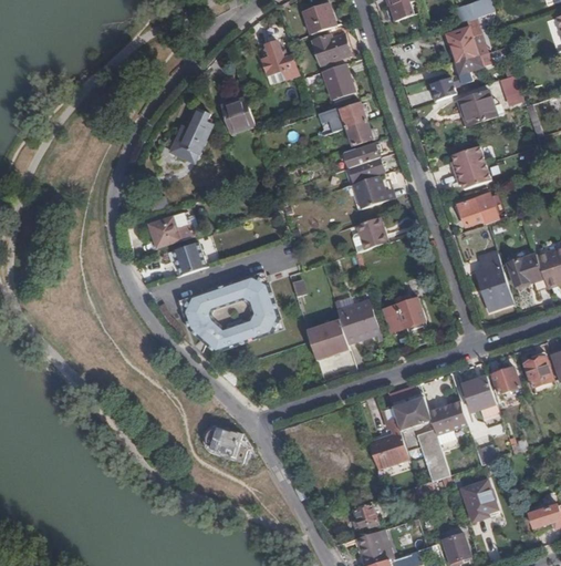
[(393,21),(413,14),(408,2),(413,0),(384,0),(386,6),(388,4),(391,11),(390,11),(393,21)]
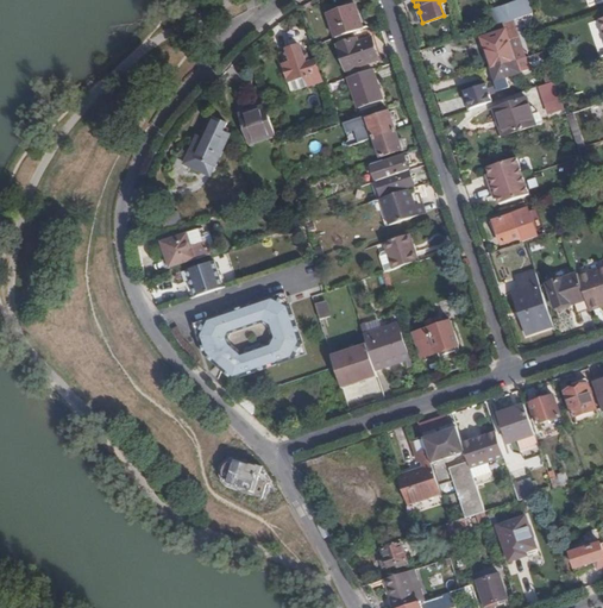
[(444,16),(451,13),(446,0),(444,0),(439,2),(444,16)]
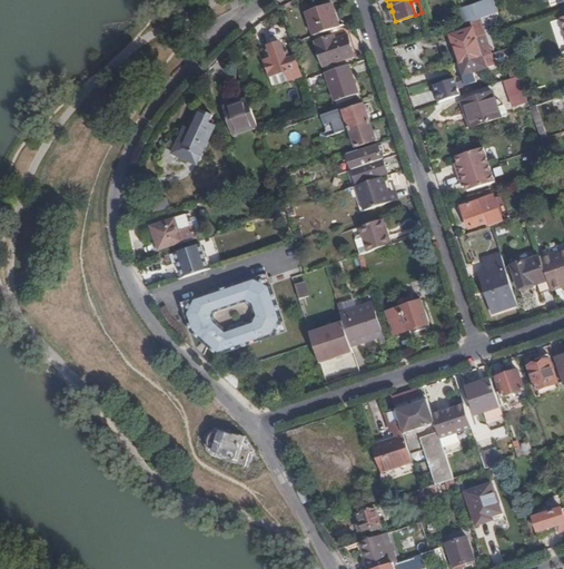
[(481,0),(455,8),(461,22),(472,19),(495,11),(492,0),(481,0)]
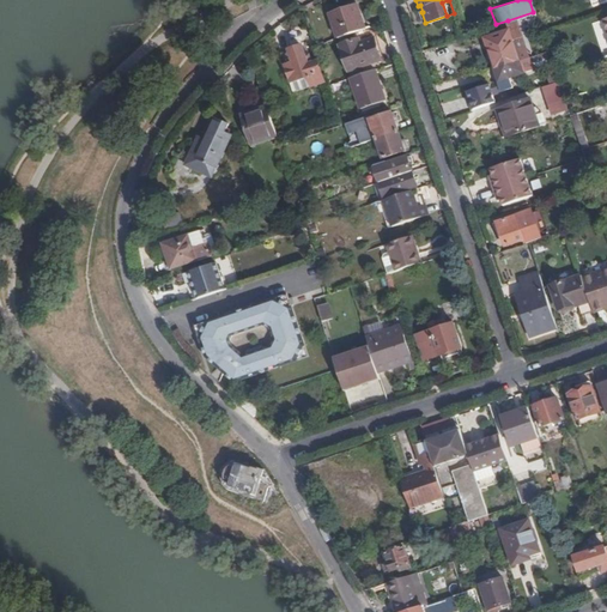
[(326,12),(334,37),(353,31),(363,28),(354,2),(326,12)]
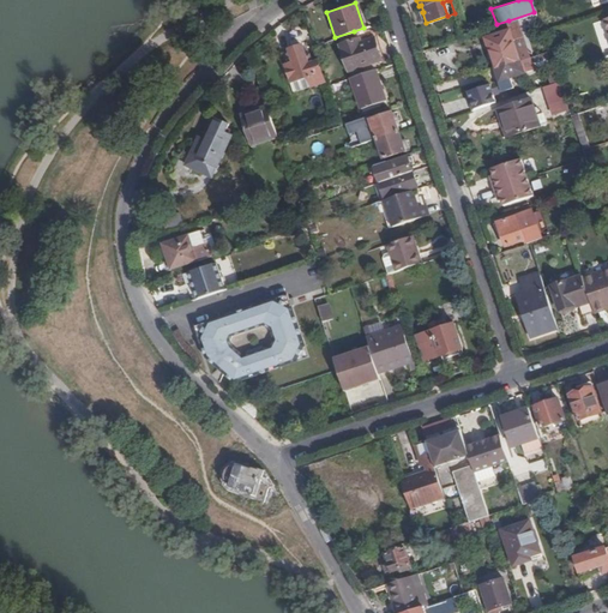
[(356,37),(357,42),(373,37),(380,58),(383,58),(373,30),(368,25),(363,28),(354,31),(356,37)]
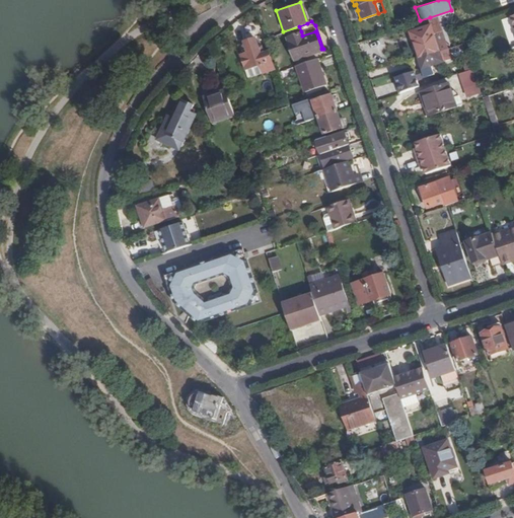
[(416,54),(435,48),(428,24),(411,30),(411,32),(409,33),(416,54)]
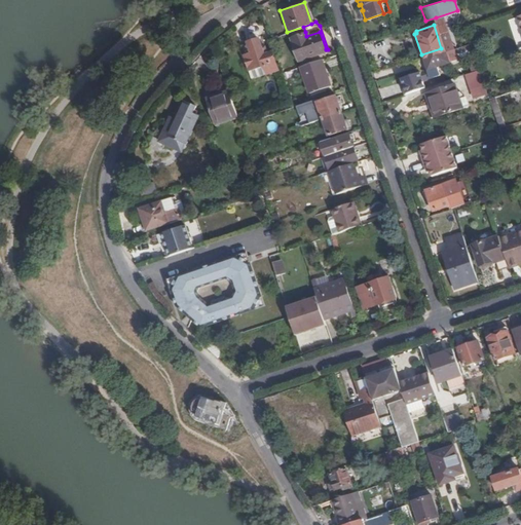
[(305,32),(290,37),(297,59),(326,49),(320,32),(306,36),(305,32)]
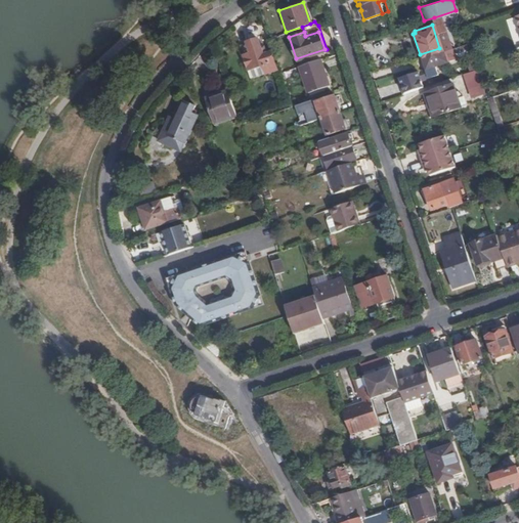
[(248,51),(253,67),(272,60),(269,52),(264,53),(262,48),(258,49),(255,39),(246,42),(248,51)]
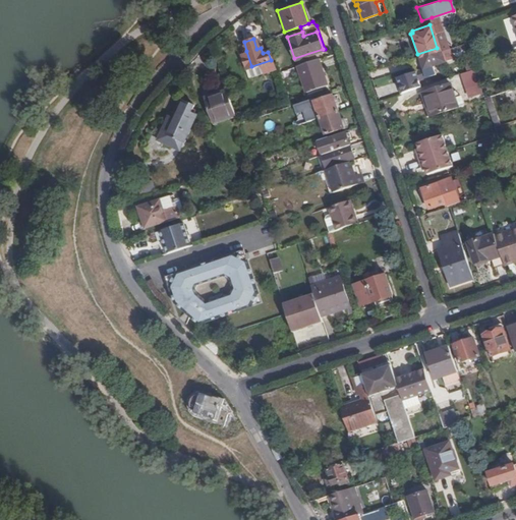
[(417,54),(416,54),(416,55),(421,54),(425,66),(442,62),(437,48),(417,54)]
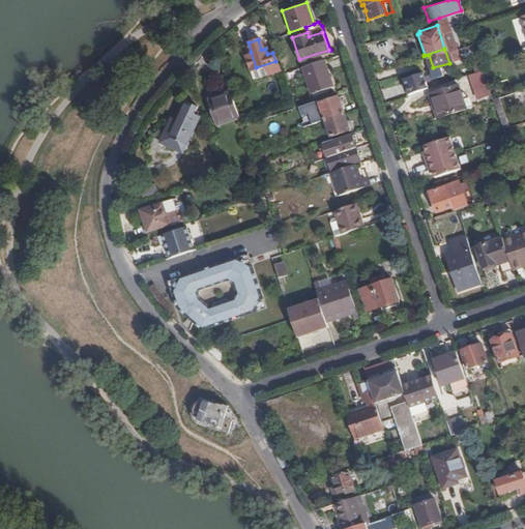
[(252,77),(278,69),(275,61),(256,67),(251,52),(244,54),(252,77)]
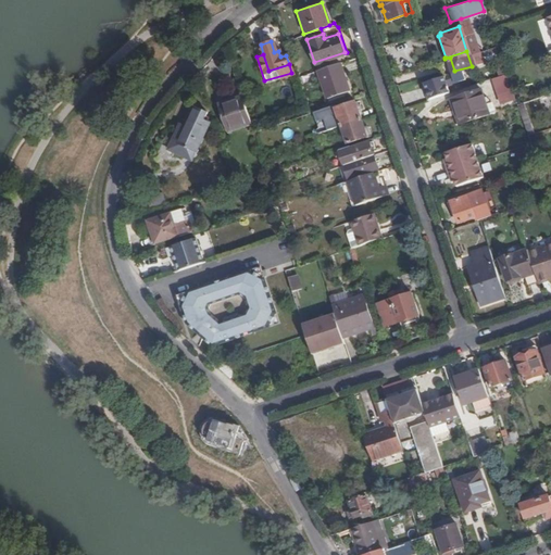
[(450,58),(445,59),(449,73),(454,71),(450,58)]
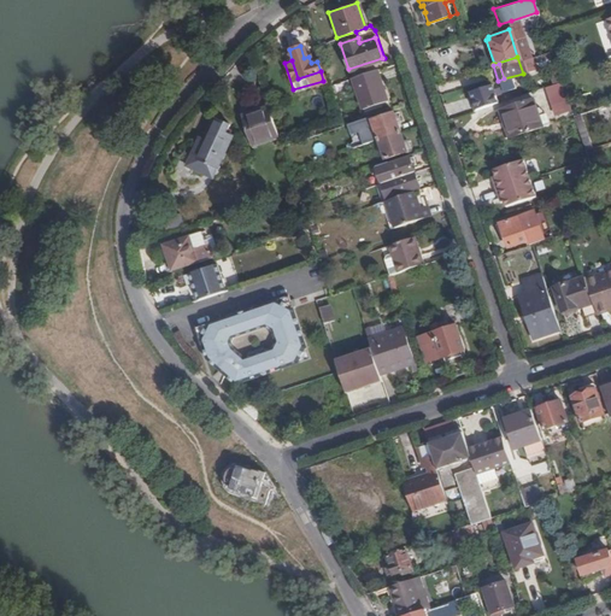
[(375,69),(351,77),(362,109),(386,100),(375,69)]
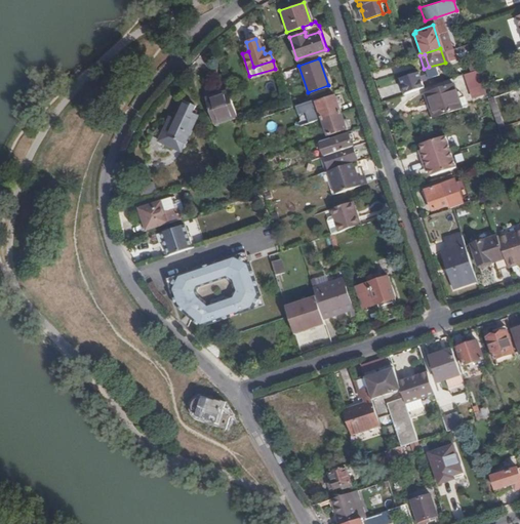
[(475,69),(463,73),(471,97),(483,93),(475,69)]
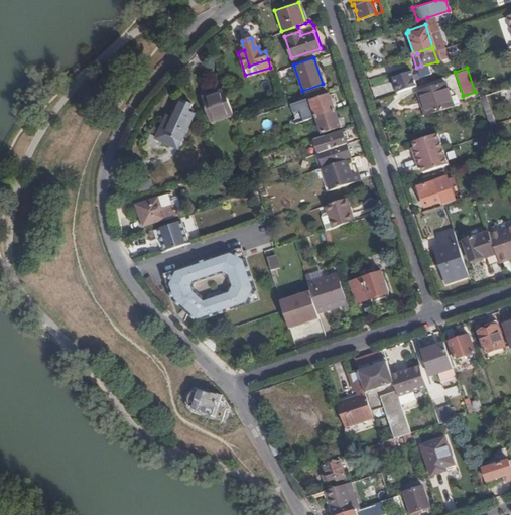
[(408,71),(389,77),(394,92),(413,86),(408,71)]
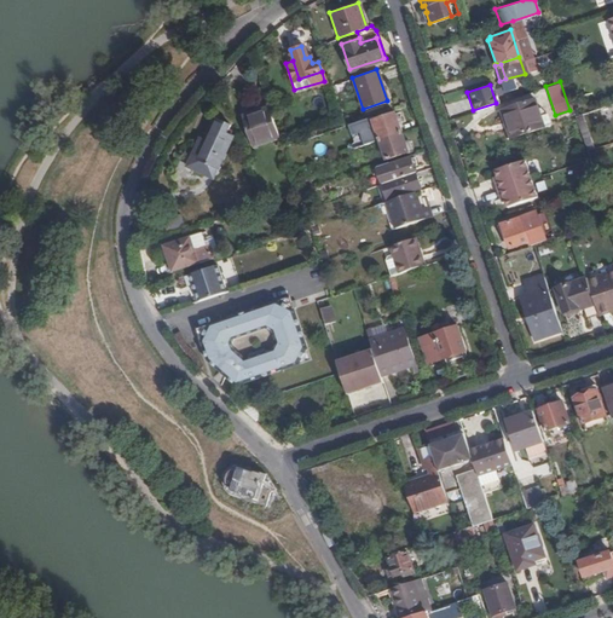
[(501,126),(505,137),(538,126),(528,98),(499,108),(504,125),(501,126)]
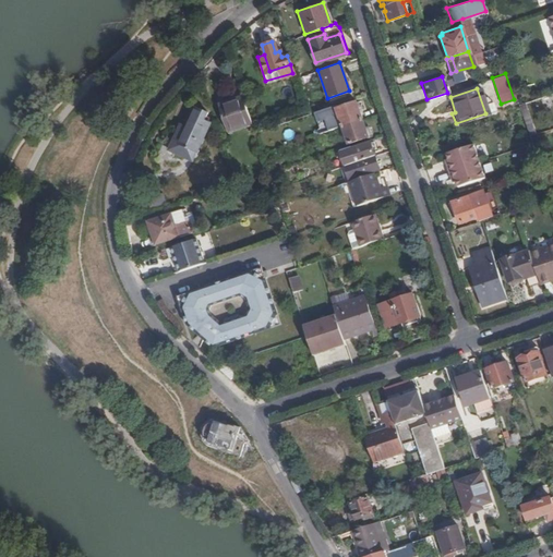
[(250,121),(242,97),(218,106),(227,130),(250,121)]
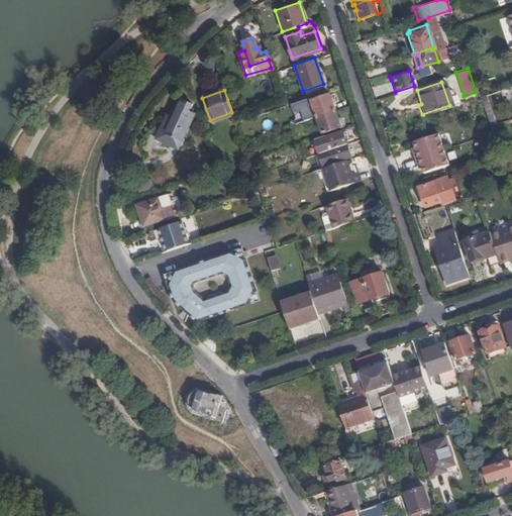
[(317,115),(334,109),(329,93),(311,99),(317,115)]
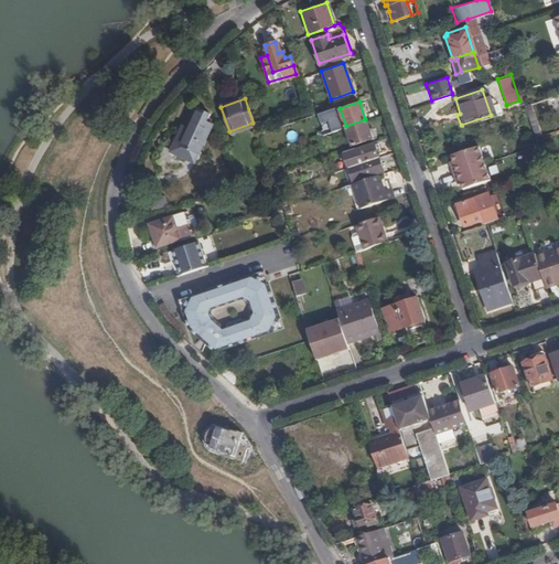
[(319,109),(316,104),(310,106),(312,113),(319,109)]
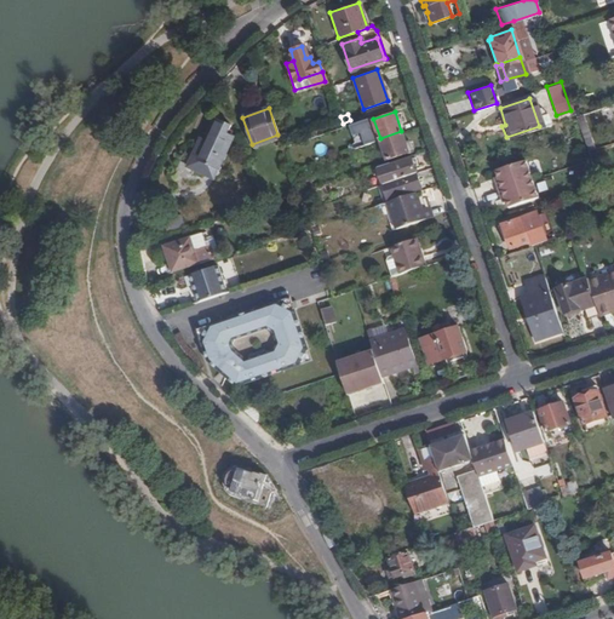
[(377,138),(369,116),(346,125),(350,135),(359,132),(362,143),(377,138)]
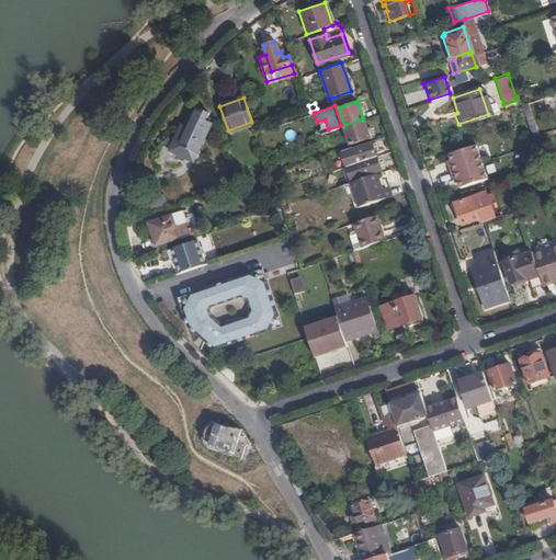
[(184,123),(171,151),(192,161),(211,125),(205,122),(207,115),(195,110),(188,125),(184,123)]
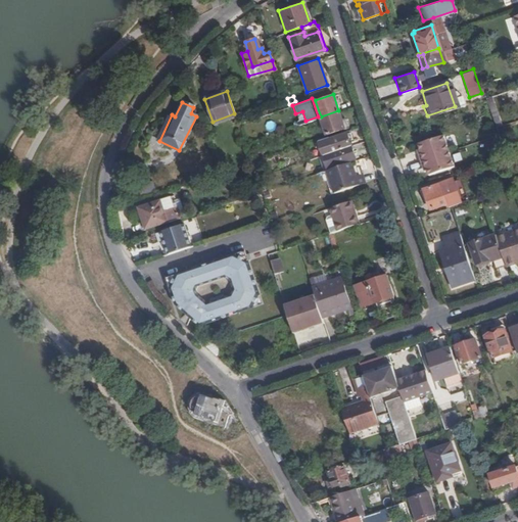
[(343,127),(338,110),(321,116),(326,133),(343,127)]
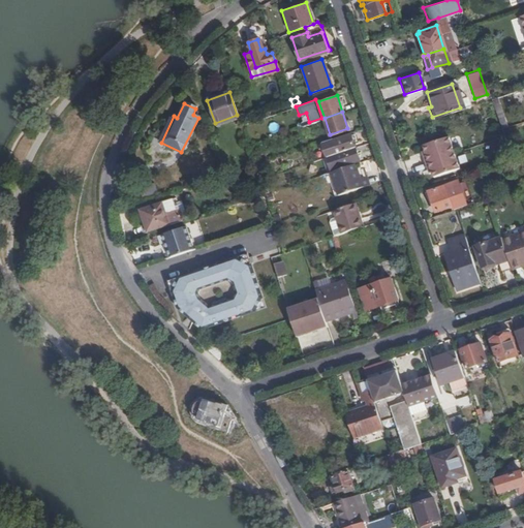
[(306,114),(298,116),(300,125),(308,123),(306,114)]
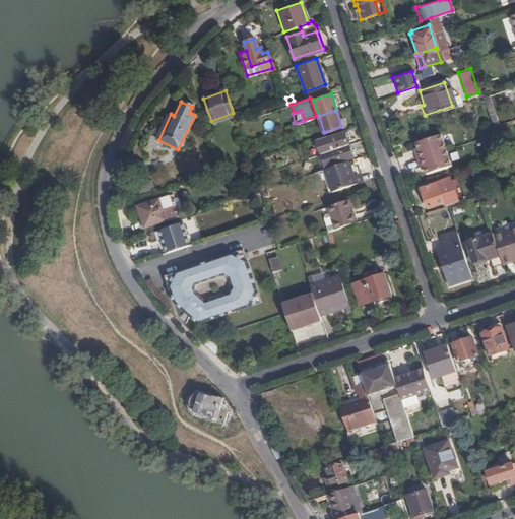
[(315,138),(320,152),(347,143),(343,131),(327,137),(326,135),(315,138)]
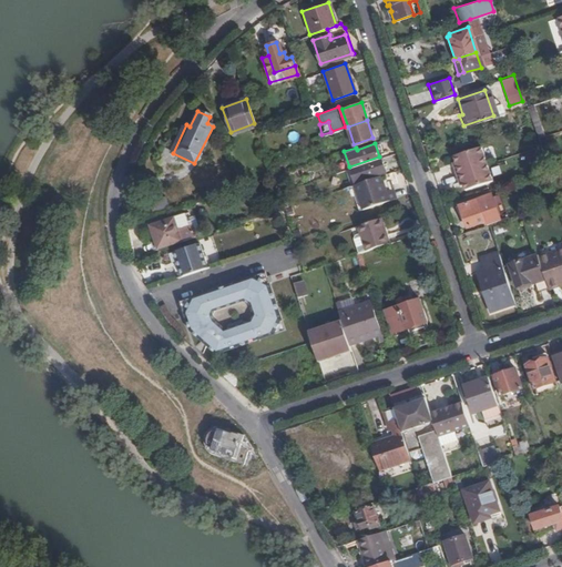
[(478,147),(450,155),(461,190),(489,180),(478,147)]
